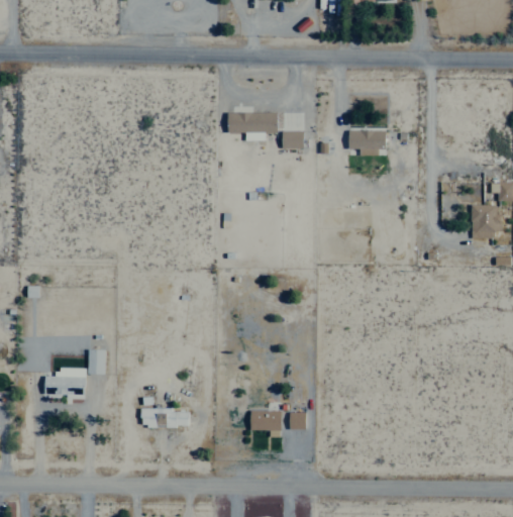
[(246,140),(266,139),(266,132),(278,132),(278,111),(227,112),(228,132),(246,132),(246,140)]
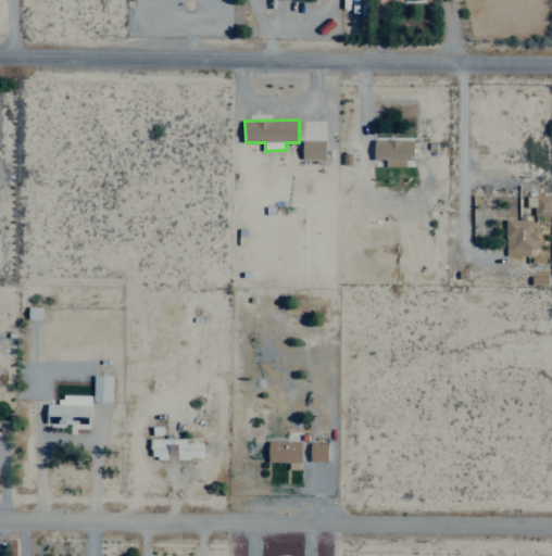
[(327,140),(303,140),(304,159),(327,159),(327,140)]
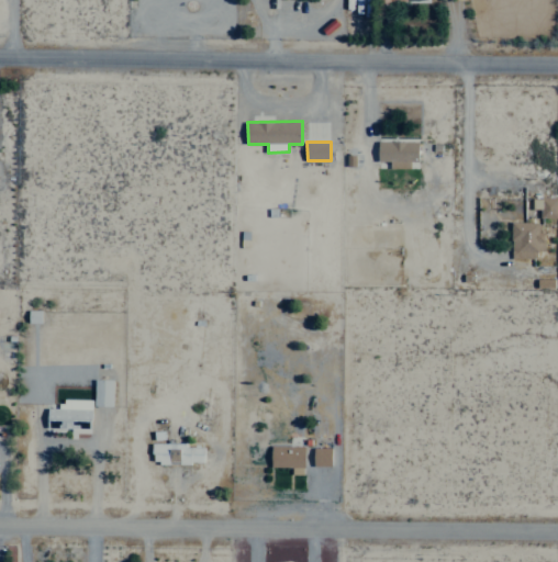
[(392,169),(412,168),(412,161),(420,161),(420,142),(380,142),(380,161),(392,161),(392,169)]
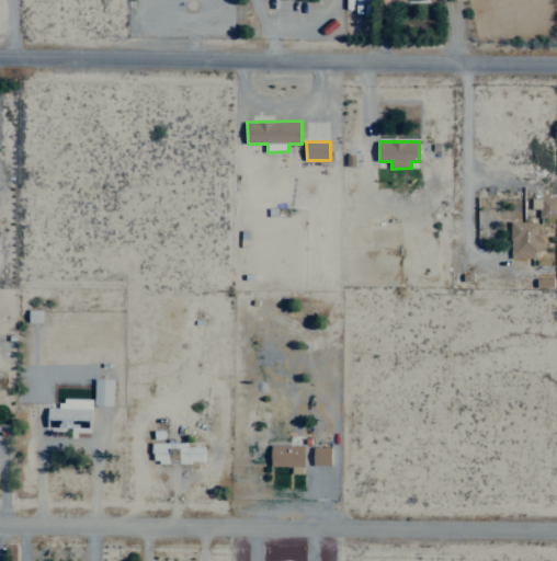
[(556,197),(533,197),(534,208),(542,208),(542,218),(556,217),(556,197)]
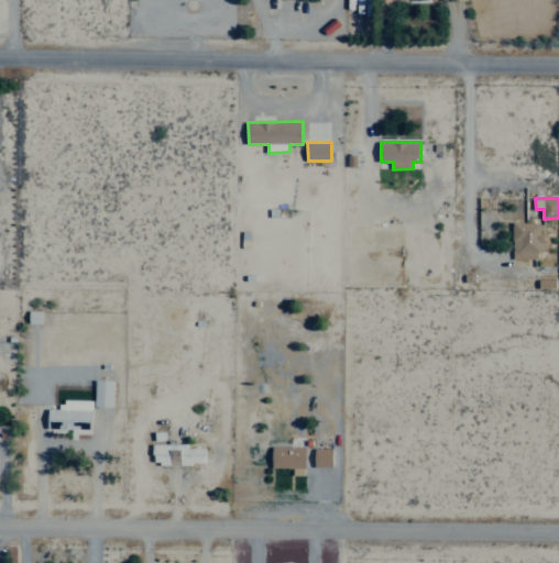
[(514,260),(539,258),(539,251),(547,251),(547,232),(541,232),(541,222),(514,223),(514,260)]
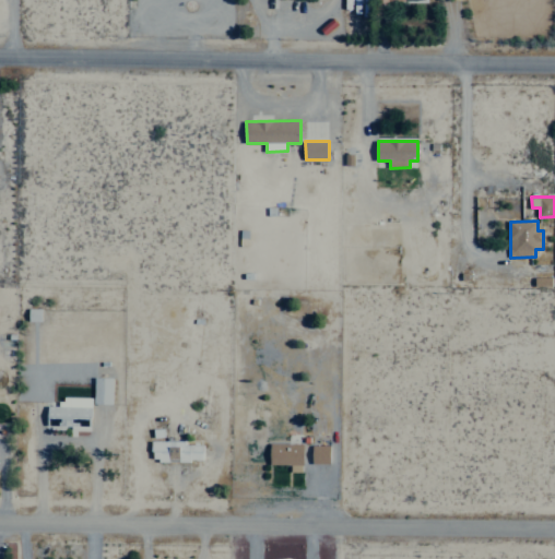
[(31,321),(43,321),(43,309),(31,309),(31,321)]
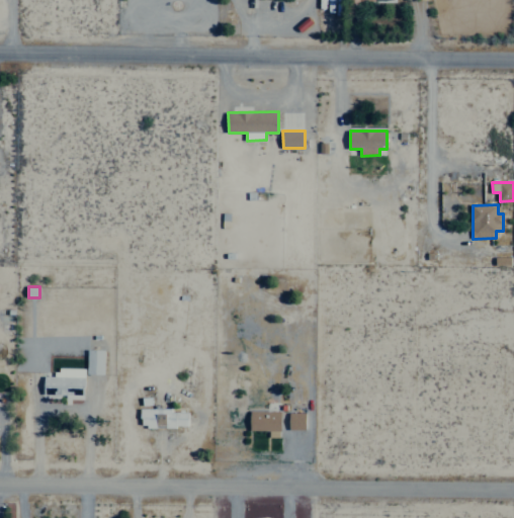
[(89,374),(105,374),(105,350),(89,350),(89,374)]
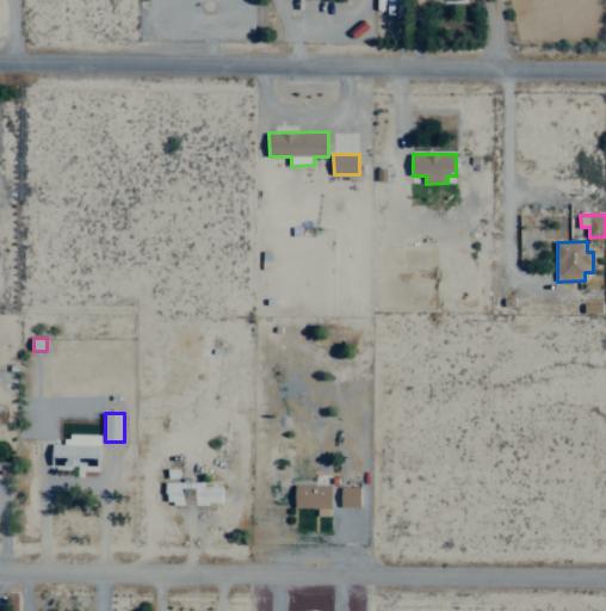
[(53,467),(100,468),(101,445),(53,444),(53,467)]
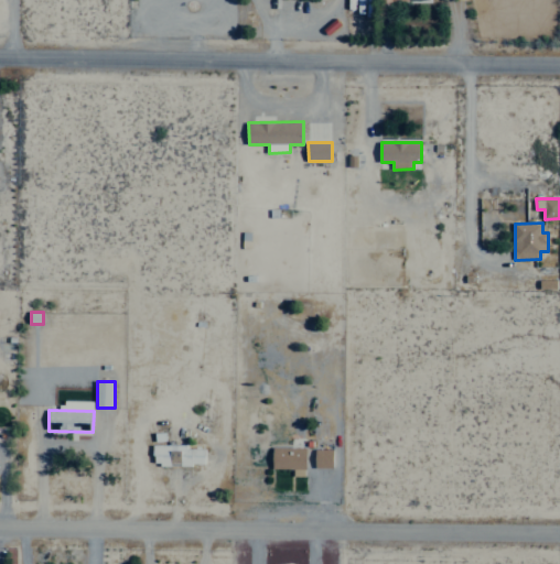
[(155,446),(154,465),(206,466),(206,446),(155,446)]
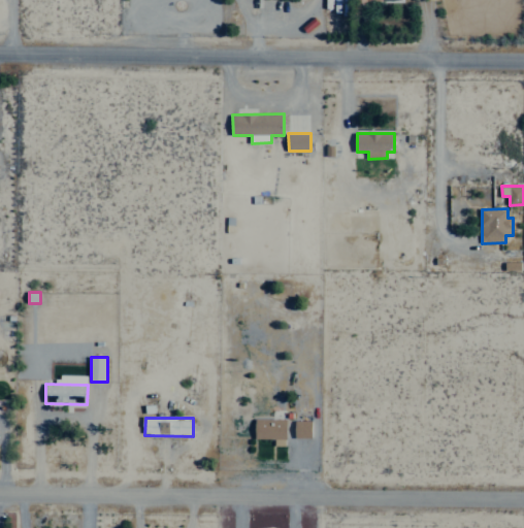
[(288,420),(256,420),(256,439),(276,439),(276,446),(287,447),(288,420)]
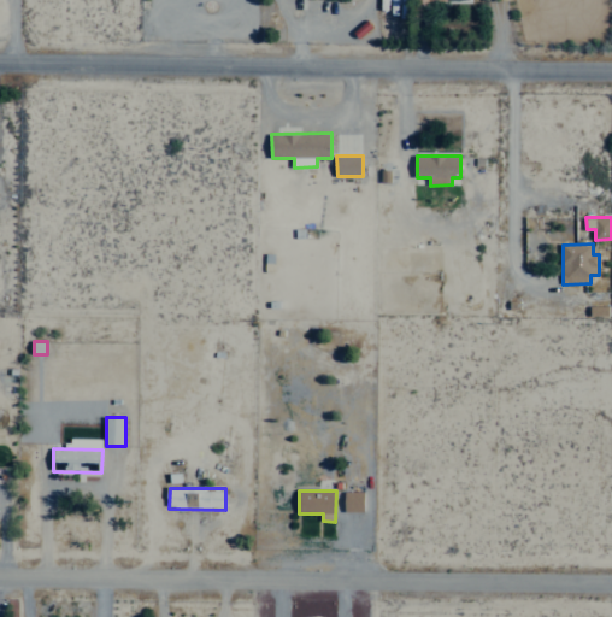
[(365,512),(366,492),(347,492),(346,512),(365,512)]
